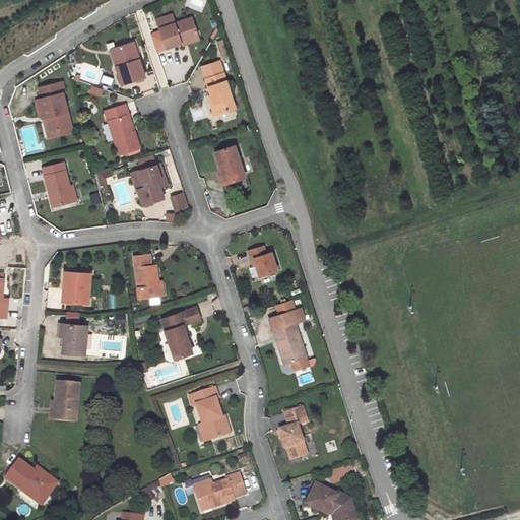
[(160,28),(176,23),(173,14),(157,19),(160,28)]
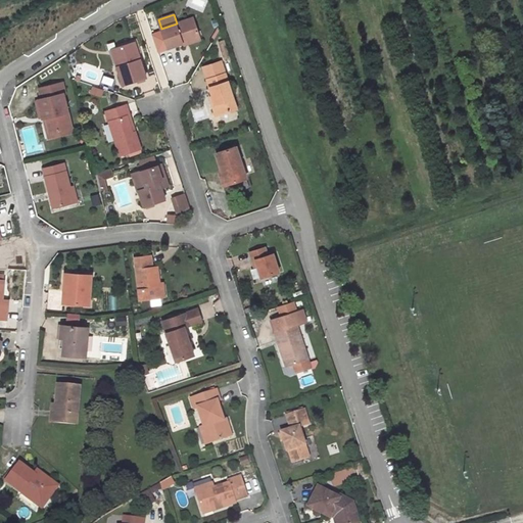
[(177,24),(161,29),(168,48),(183,43),(200,37),(194,17),(177,24)]
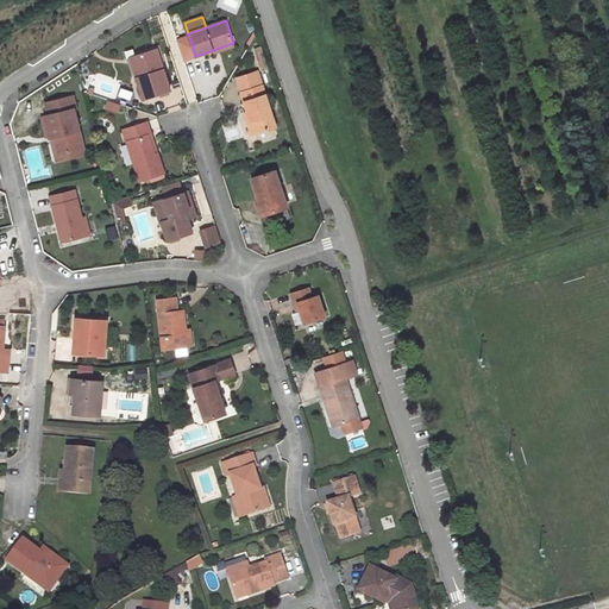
[(262,48),(256,49),(262,69),(268,67),(262,48)]
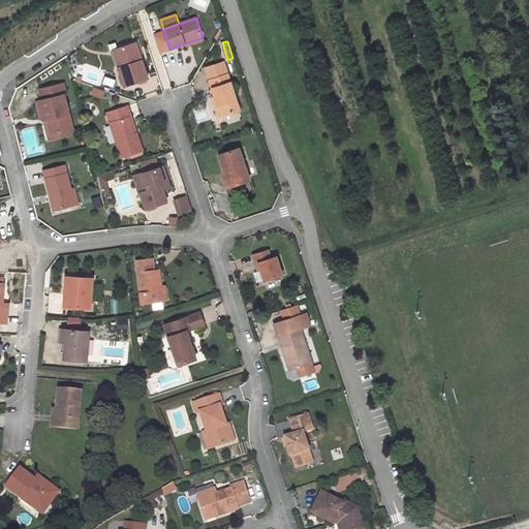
[(136,42),(118,49),(123,66),(119,67),(124,86),(148,79),(136,42)]
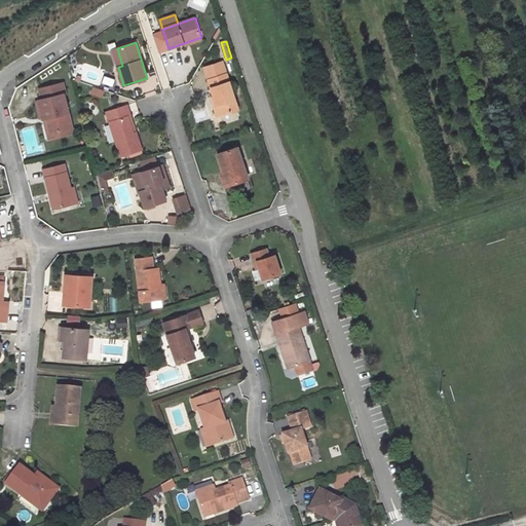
[(117,48),(110,50),(114,65),(117,68),(118,67),(122,66),(117,48)]
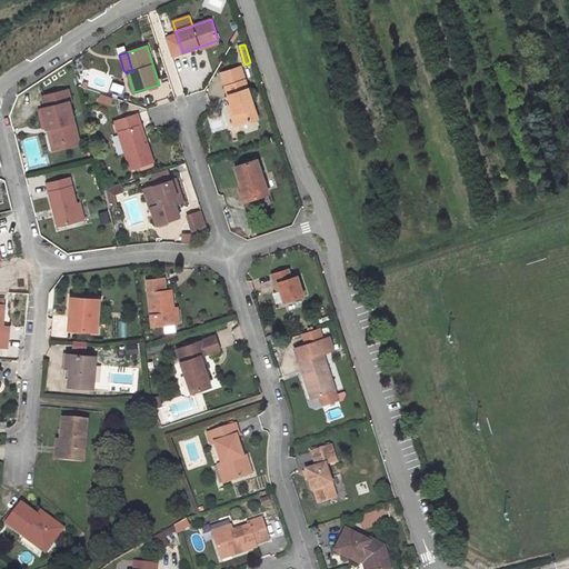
[(240,67),(222,73),(226,86),(245,80),(240,67)]
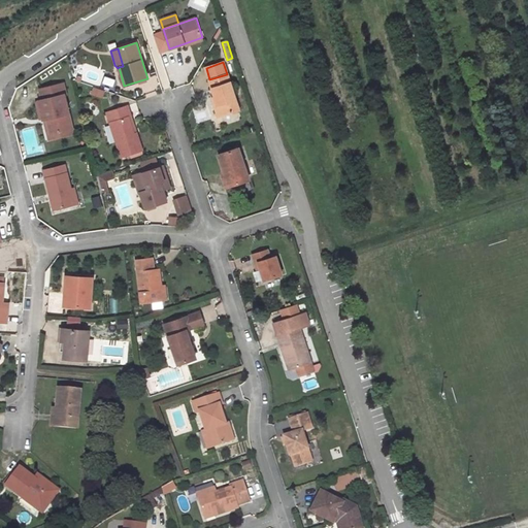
[(209,79),(215,97),(221,116),(238,109),(227,74),(209,79)]
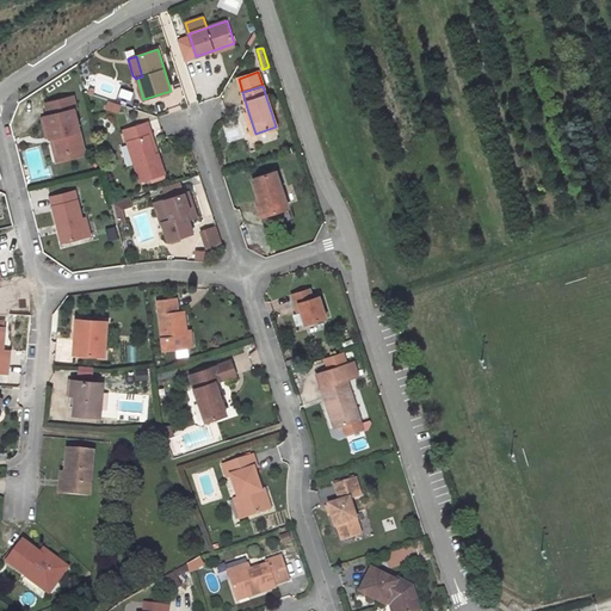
[(48,115),(44,116),(49,137),(51,136),(54,136),(57,154),(82,148),(73,110),(75,109),(73,97),(45,103),(48,115)]
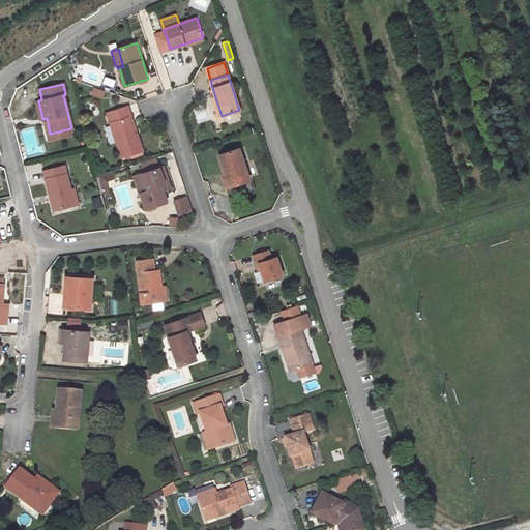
[(94,88),(92,93),(102,96),(104,91),(94,88)]
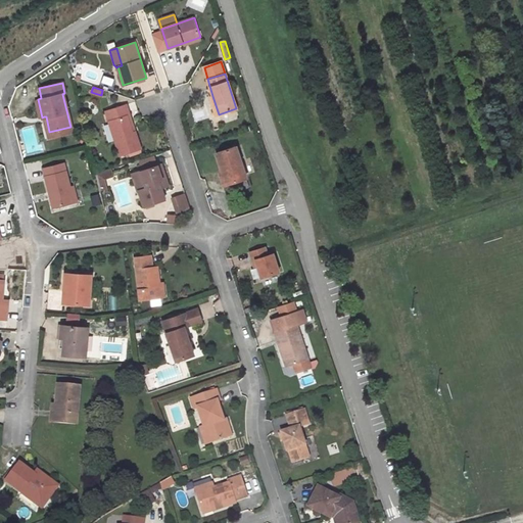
[(212,96),(210,97),(217,115),(219,114),(212,96)]
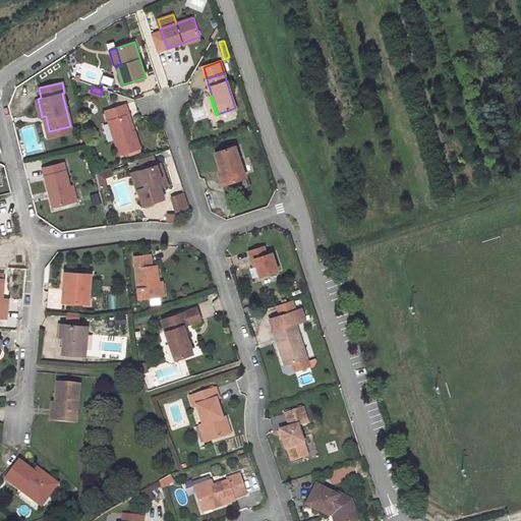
[(126,104),(106,111),(119,155),(128,152),(139,148),(134,130),(131,131),(126,115),(129,114),(126,104)]
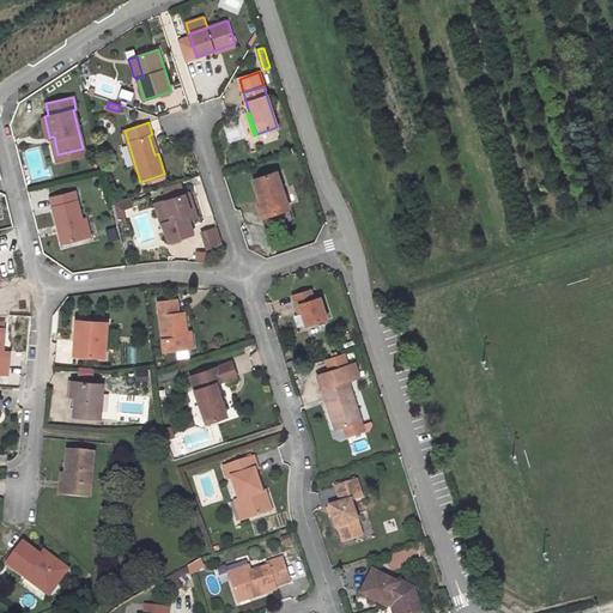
[(152,134),(149,135),(155,155),(158,153),(152,134)]
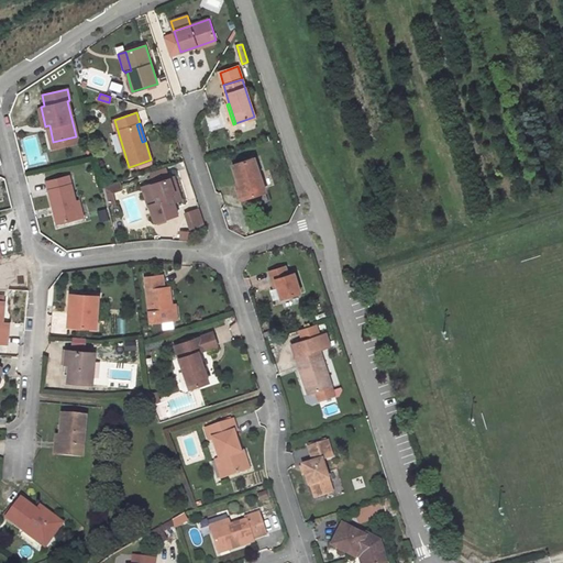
[(50,125),(47,125),(53,147),(78,142),(76,136),(53,142),(50,125)]
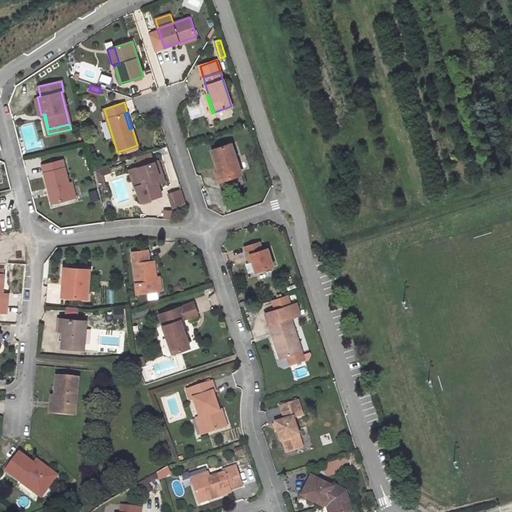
[(231,143),(211,149),(217,167),(214,168),(218,182),(241,174),(231,143)]
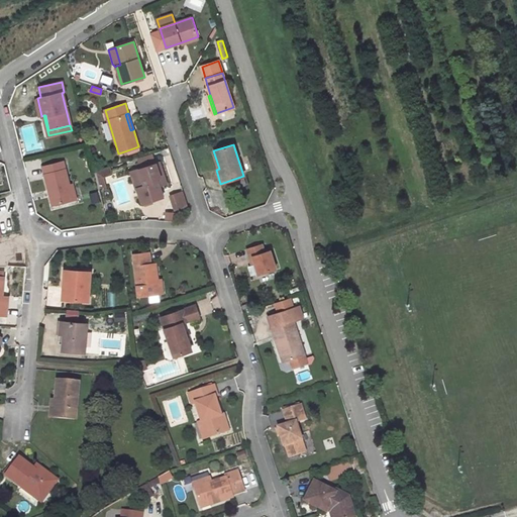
[(139,162),(141,168),(154,164),(152,158),(139,162)]
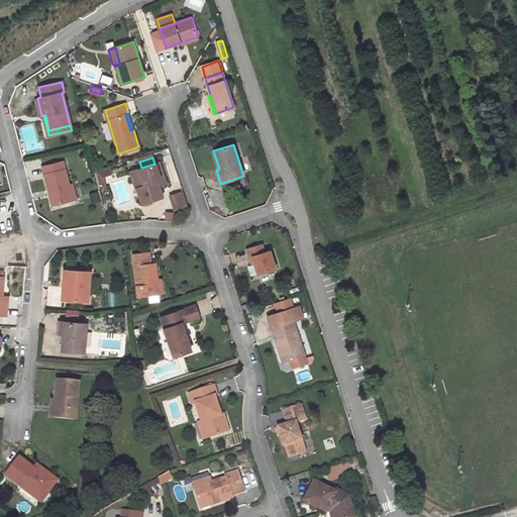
[(69,185),(63,162),(42,167),(53,205),(73,200),(69,185)]
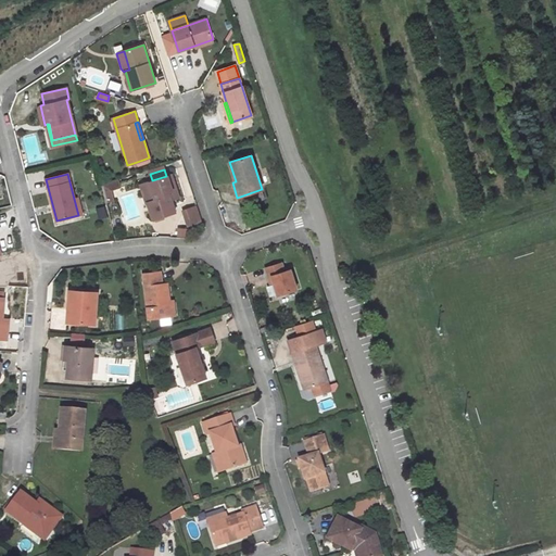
[(172,174),(167,176),(173,191),(168,192),(172,200),(179,198),(172,174)]
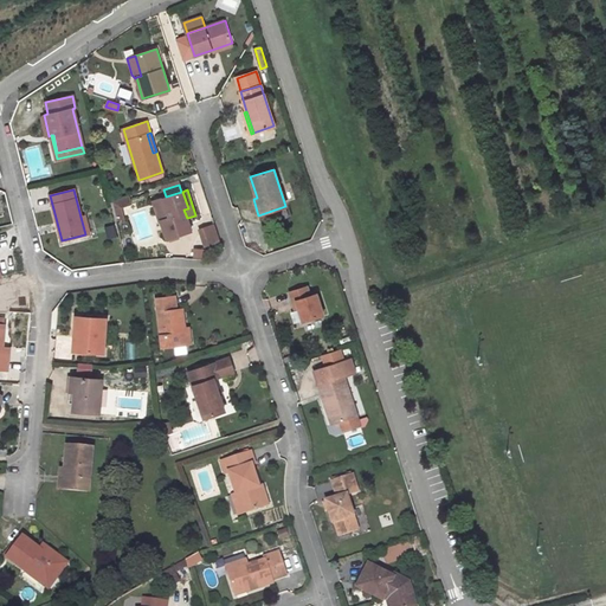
[(166,197),(162,198),(168,218),(160,220),(166,239),(191,231),(187,218),(184,210),(188,208),(182,192),(181,192),(166,197)]
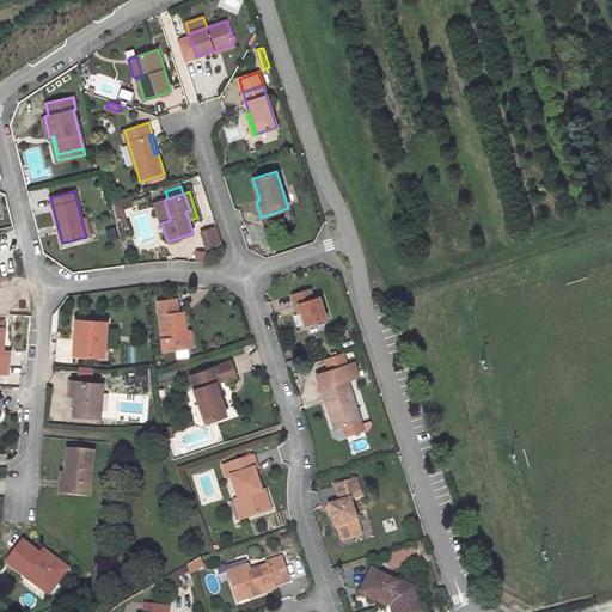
[(130,206),(129,199),(111,204),(116,222),(123,220),(120,209),(130,206)]
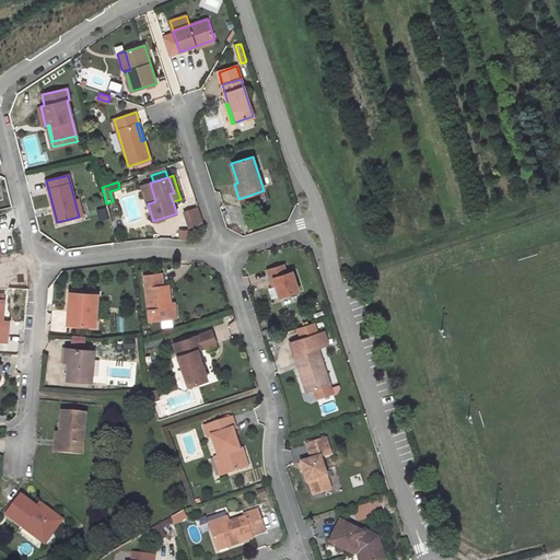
[(150,183),(141,186),(147,203),(148,203),(155,201),(150,183)]
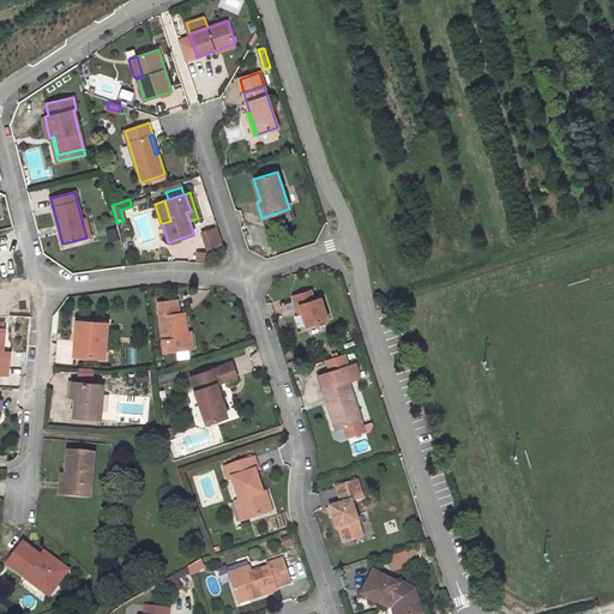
[(289,209),(262,218),(266,229),(289,222),(292,217),(289,209)]
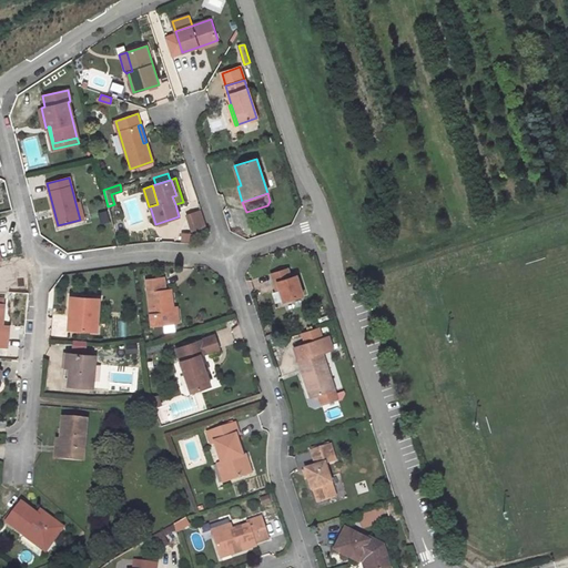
[(100,223),(108,221),(105,211),(98,213),(100,223)]
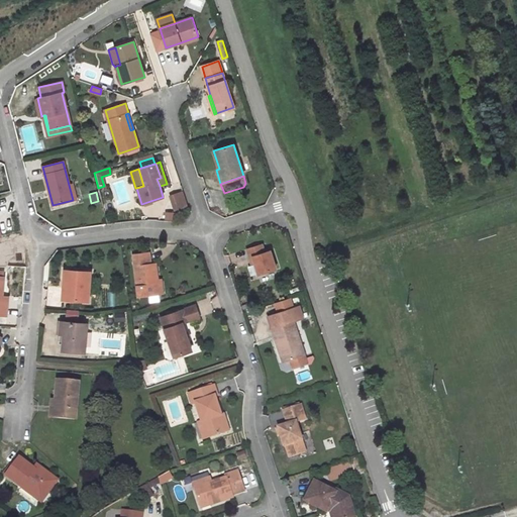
[(186,206),(182,192),(171,196),(176,210),(186,206)]
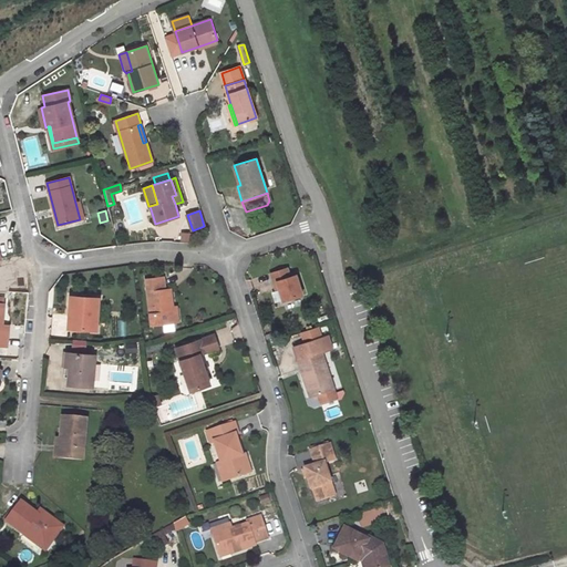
[(287,268),(270,274),(274,282),(277,281),(279,288),(279,290),(282,300),(282,301),(302,295),(296,275),(290,277),(287,268)]
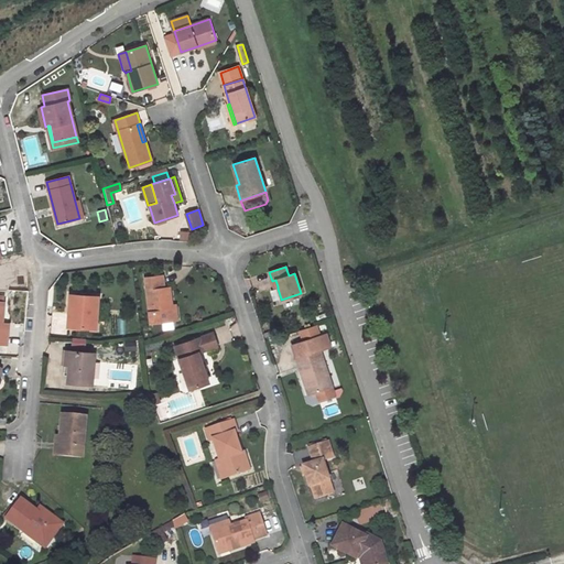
[(163,275),(145,278),(151,324),(173,321),(172,305),(170,288),(164,288),(163,275)]
